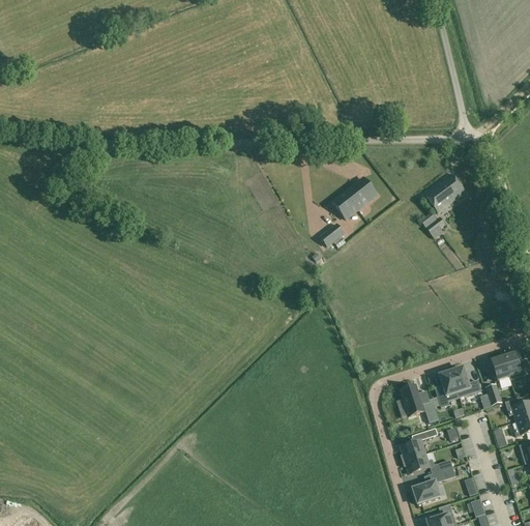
[(439,211),(465,191),(450,172),(424,193),(439,211)]
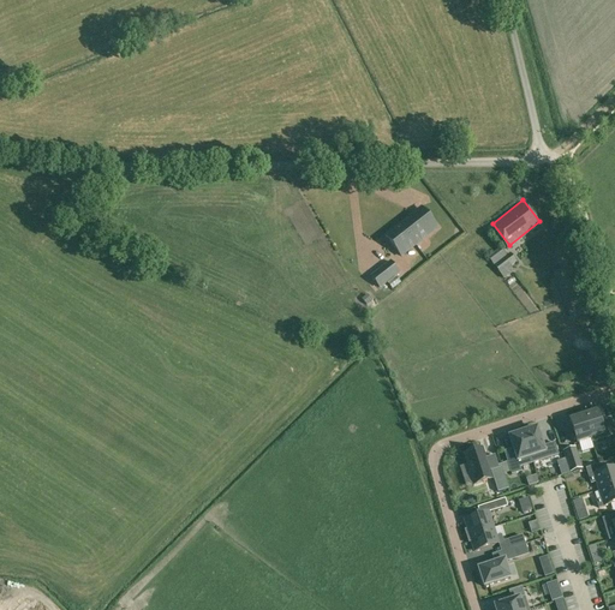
[(422,204),(400,221),(416,240),(437,223),(422,204)]
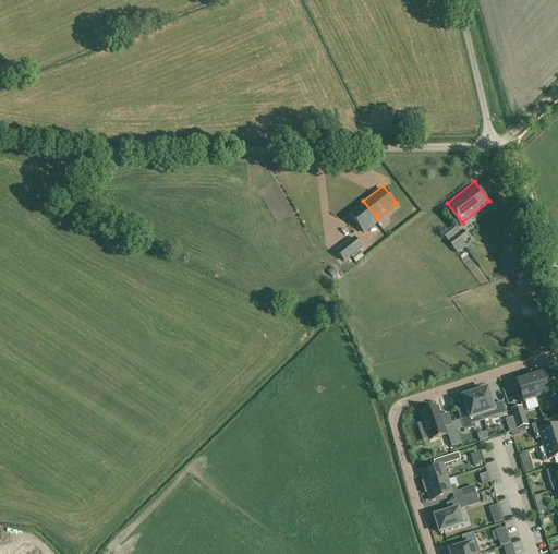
[(363,201),(350,211),(364,229),(377,218),(363,201)]
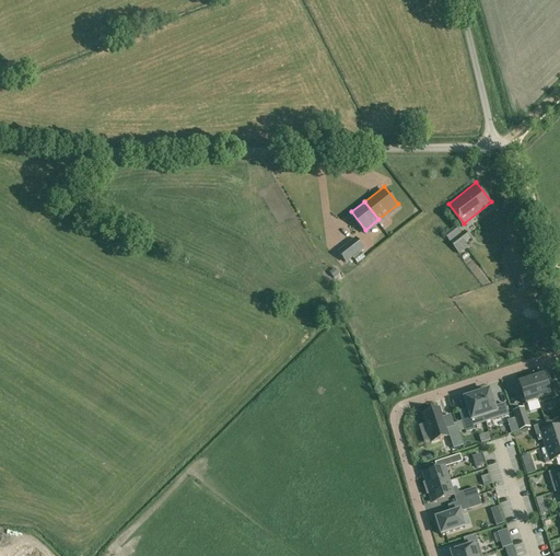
[(464,227),(450,239),(459,250),(468,243),(465,240),(470,235),(464,227)]
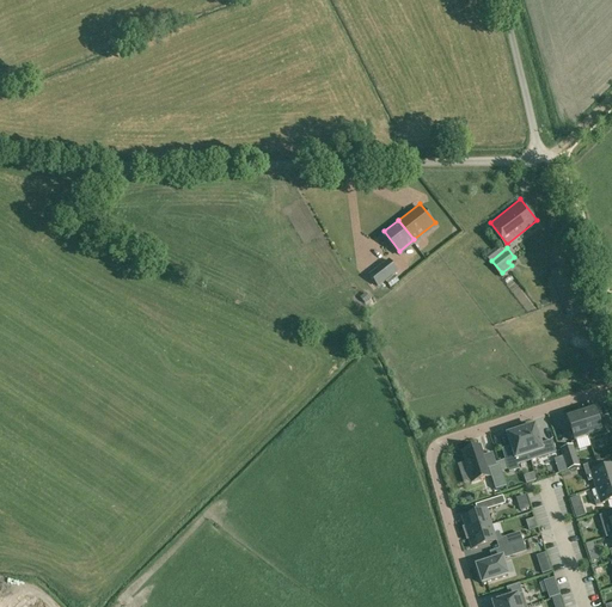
[(397,268),(389,256),(369,271),(378,282),(397,268)]
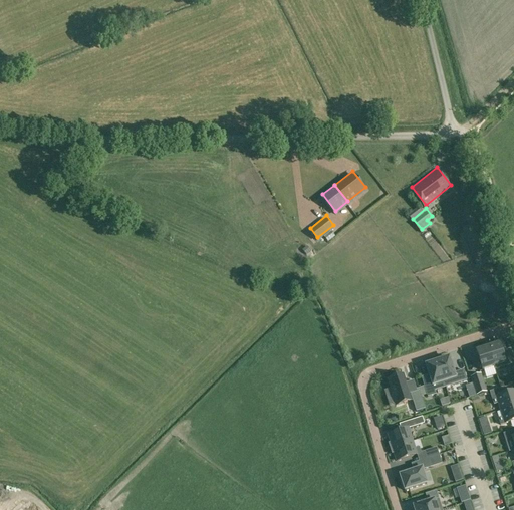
[(487,344),(495,366),(506,362),(499,340),(487,344)]
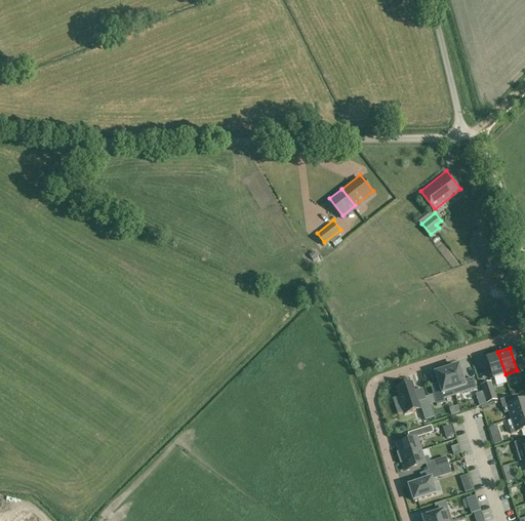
[(505,374),(506,374),(497,352),(486,356),(492,375),(503,371),(505,374)]
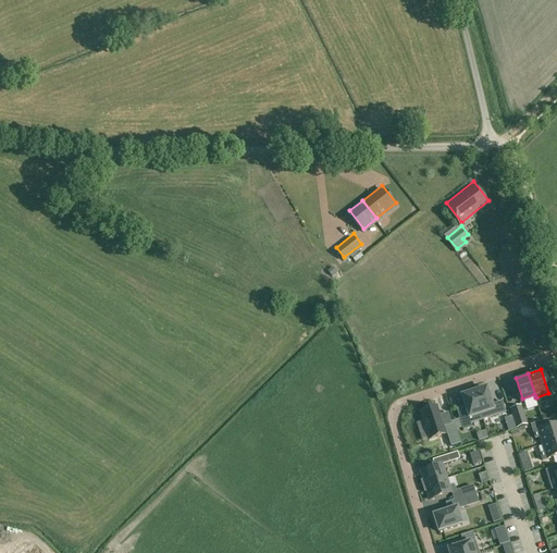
[(473,389),(483,416),(506,408),(502,398),(492,402),(492,401),(486,384),(473,389)]
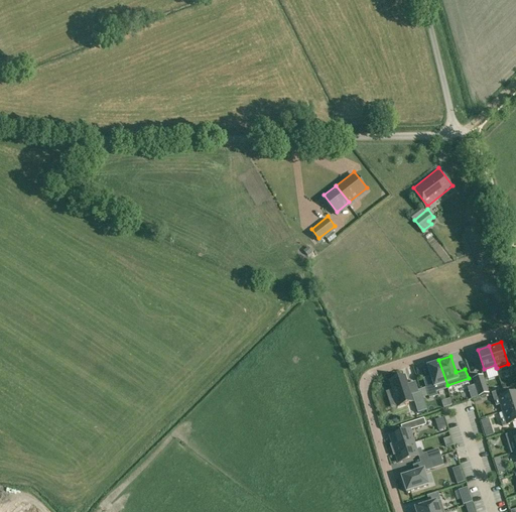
[(435,389),(447,385),(438,360),(427,364),(430,373),(432,378),(435,389)]
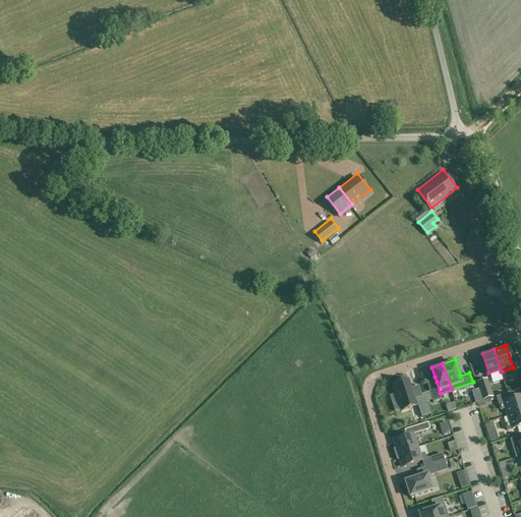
[(487,376),(477,379),(483,397),(493,393),(487,376)]
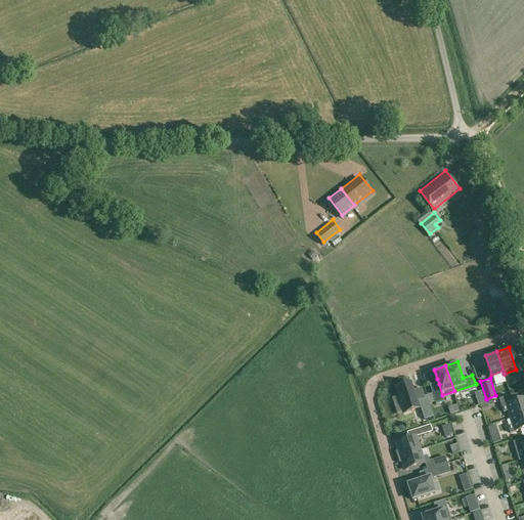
[(410,379),(395,384),(404,409),(419,404),(417,398),(425,395),(421,385),(413,387),(410,379)]
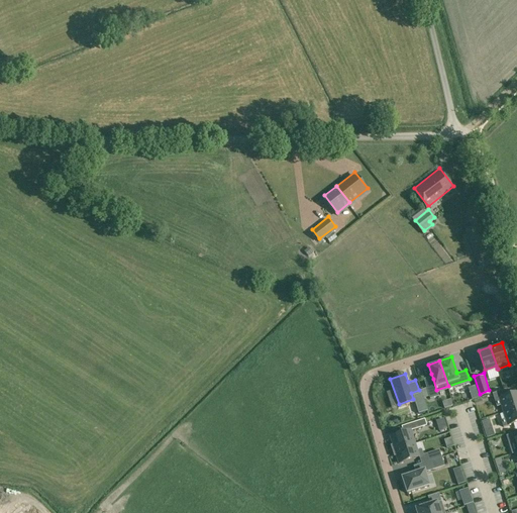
[(501,402),(503,409),(516,404),(516,390),(507,393),(505,387),(493,391),(497,403),(501,402)]
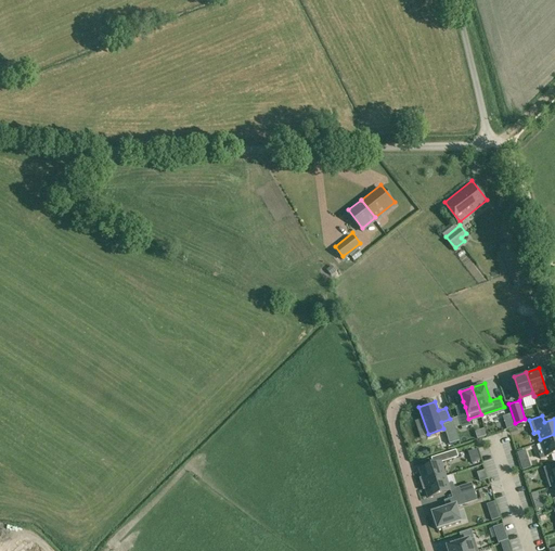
[(554,450),(554,434),(540,439),(543,447),(539,449),(540,456),(554,450)]
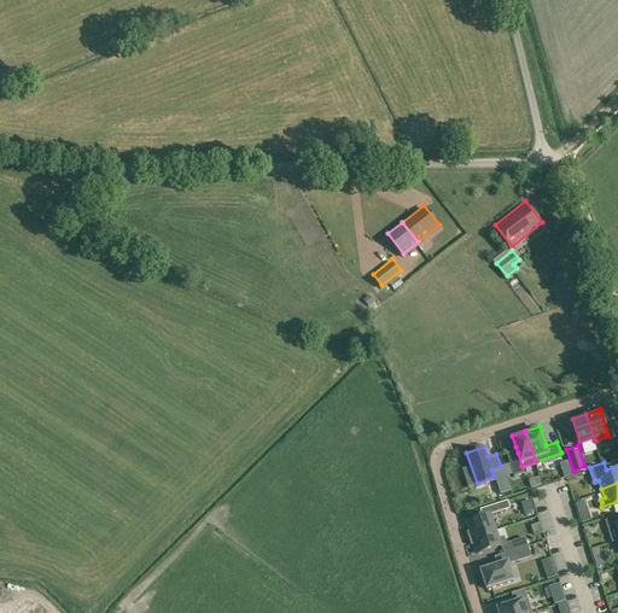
[(491,502),(494,509),(509,505),(507,497),(491,502)]
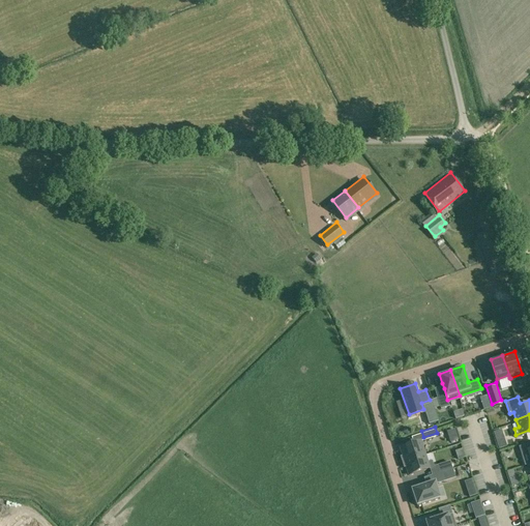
[(494,430),(497,437),(503,435),(501,427),(494,430)]
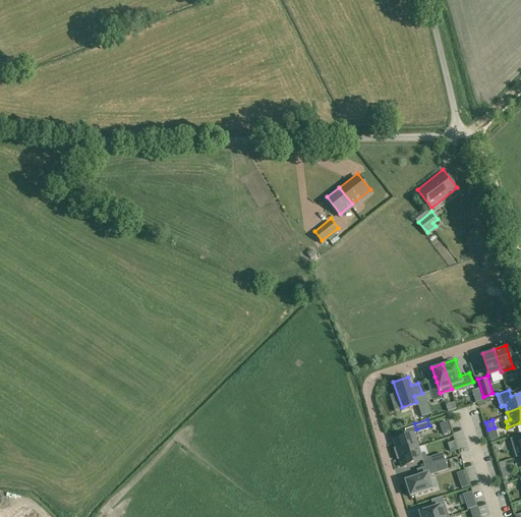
[(417,444),(413,431),(393,438),(398,451),(417,444)]
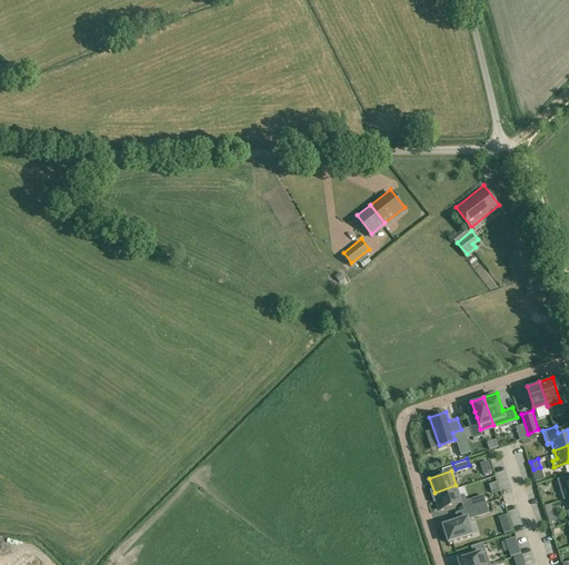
[(568,494),(566,495),(566,496),(568,494),(568,473),(558,477),(560,485),(567,482),(568,487),(568,494)]
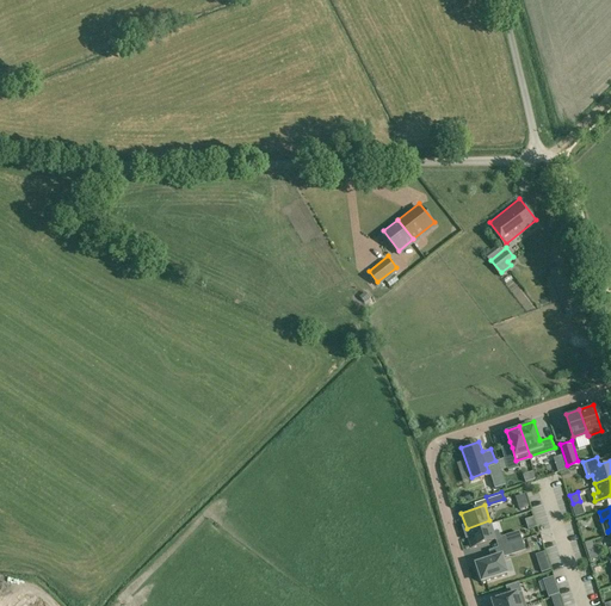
[(489,520),(467,529),(471,544),(500,535),(498,527),(493,530),(489,520)]
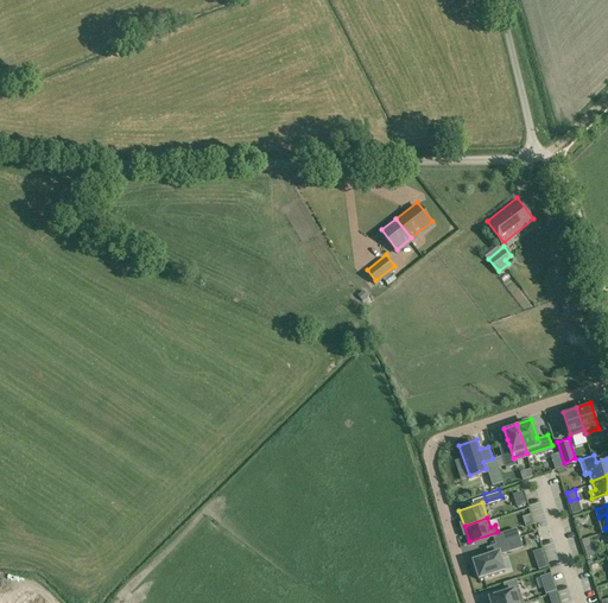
[(504,539),(520,534),(517,526),(501,531),(504,539)]
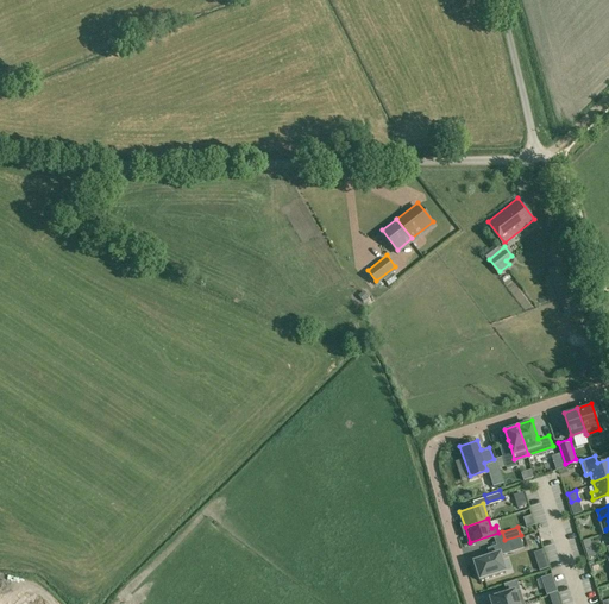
[(501,541),(504,549),(523,543),(521,535),(504,540),(501,541)]
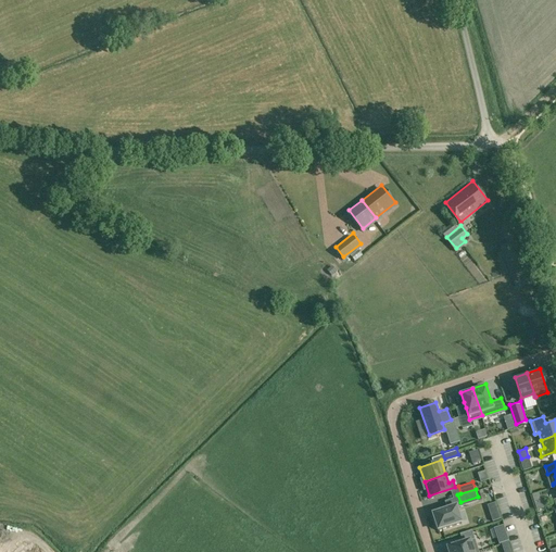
[(456,503),(432,511),(438,527),(462,519),(456,503)]
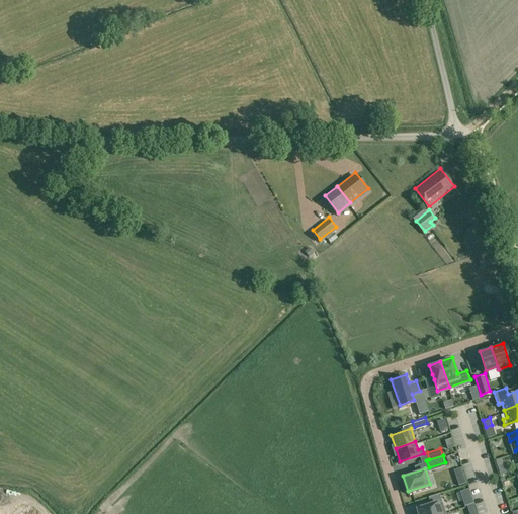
[(468,487),(460,490),(465,503),(472,500),(468,487)]
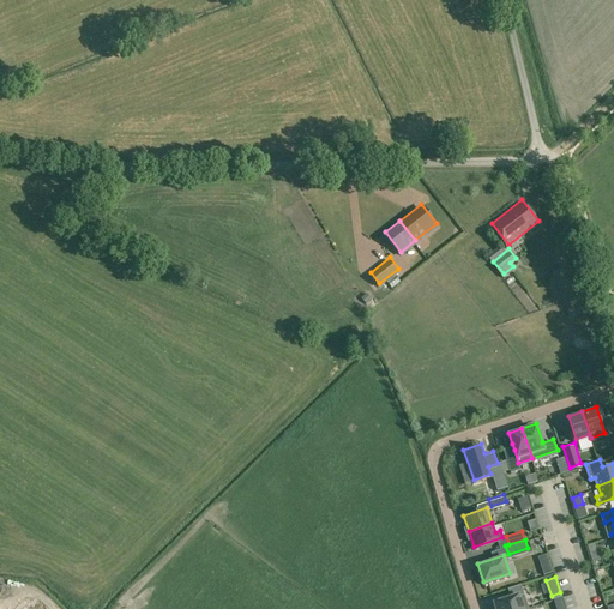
[(511,596),(511,595),(505,597),(494,601),(497,608),(516,608),(529,606),(524,591),(511,596)]
